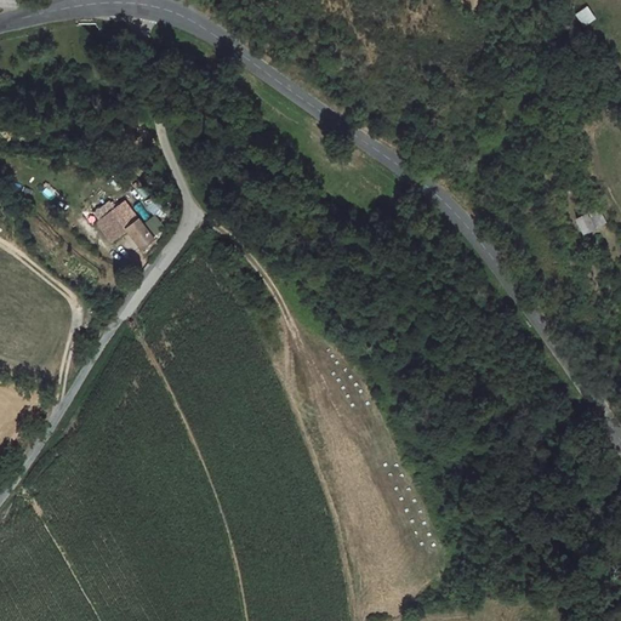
[(587,7),(576,15),(584,27),(596,20),(587,7)]
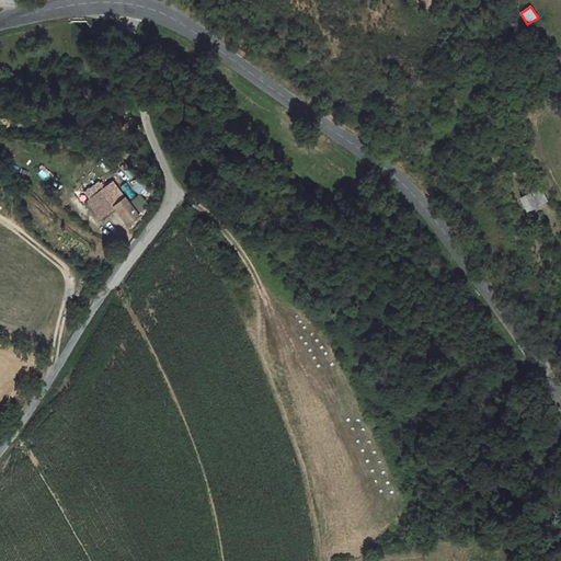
[(84,193),(90,201),(105,189),(99,182),(84,193)]
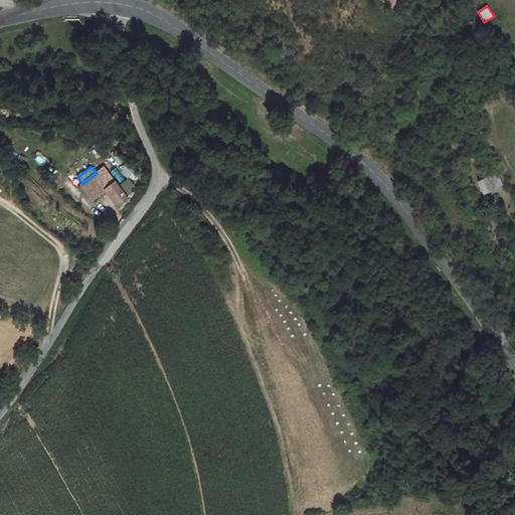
[(106,190),(118,206),(128,198),(104,167),(97,173),(82,184),(80,185),(93,200),(106,190)]
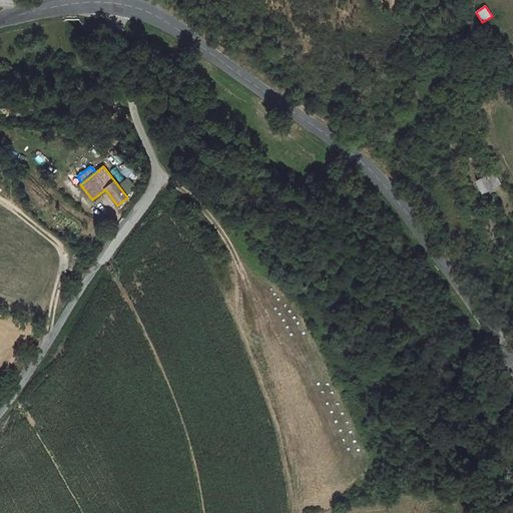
[(498,184),(493,174),(488,176),(493,186),(498,184)]
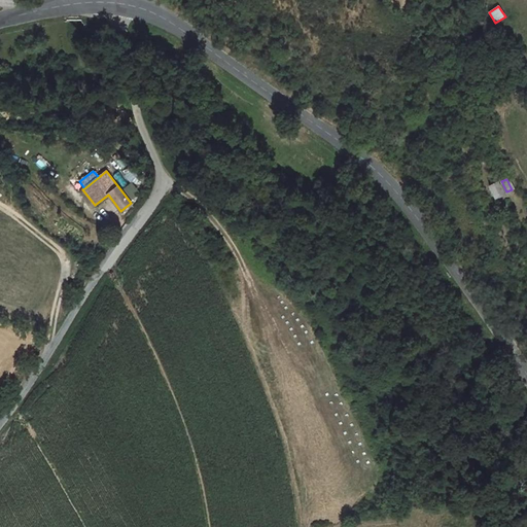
[(499,181),(489,185),(495,198),(505,192),(499,181)]
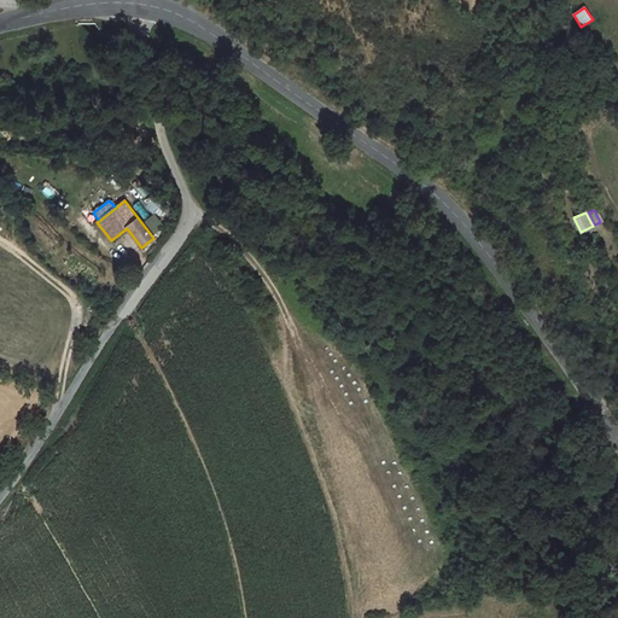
All buildings are outlined.
